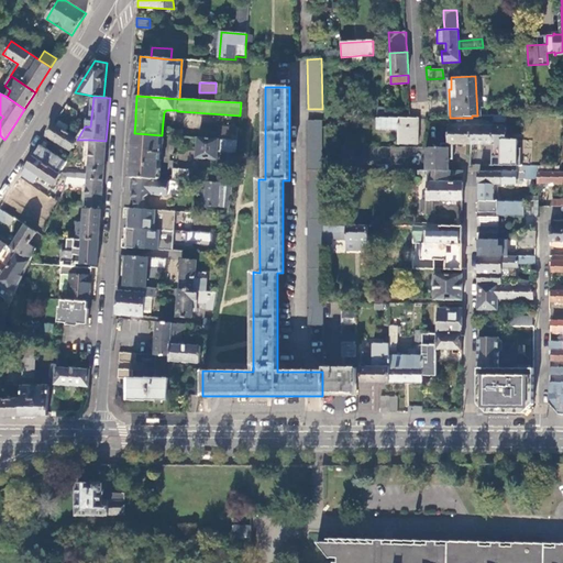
[(494,114),(477,116),(472,116),(472,118),(471,143),(505,144),(505,132),(505,128),(505,127),(493,127),(493,122),(494,116),(494,114)]
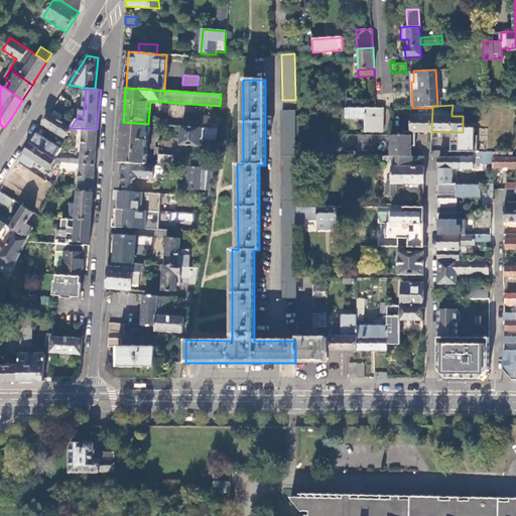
[(346,108),(346,121),(366,121),(366,131),(383,131),(383,109),(379,109),(346,108)]
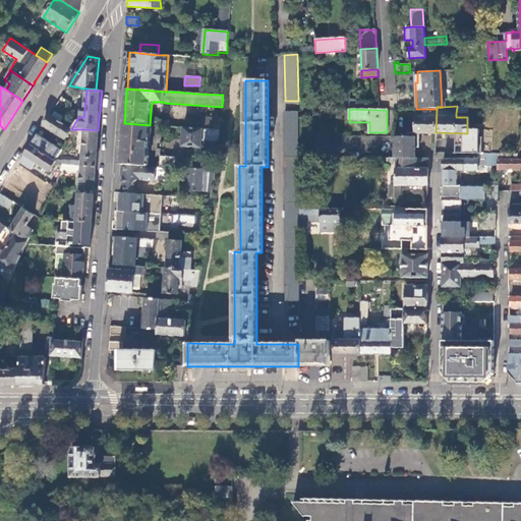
[(436,132),(437,109),(427,109),(426,111),(426,112),(415,112),(414,134),(414,137),(419,137),(419,132),(436,132)]
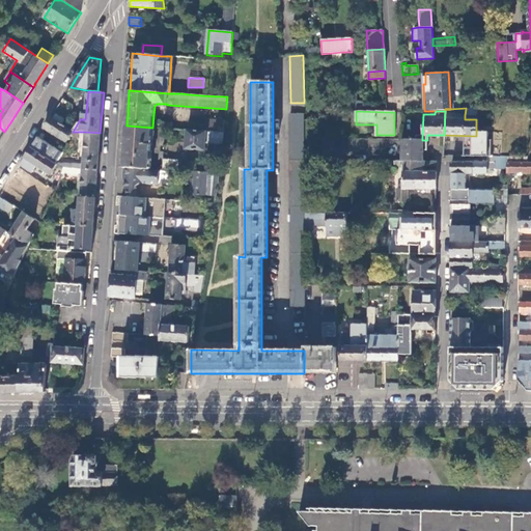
[(53,120),(50,118),(49,121),(44,129),(65,143),(72,133),(53,120)]
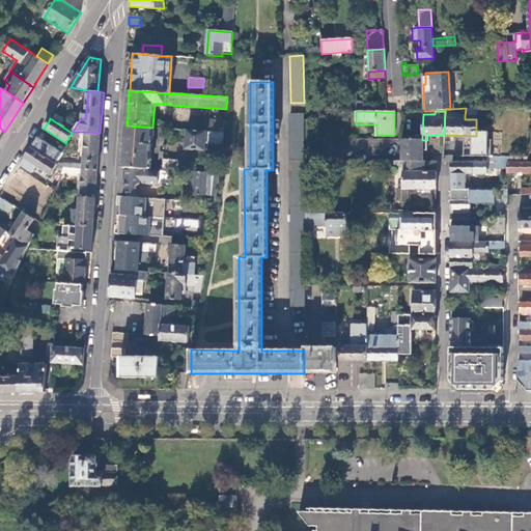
[(223,133),(225,120),(205,119),(204,123),(190,122),(190,130),(223,133)]
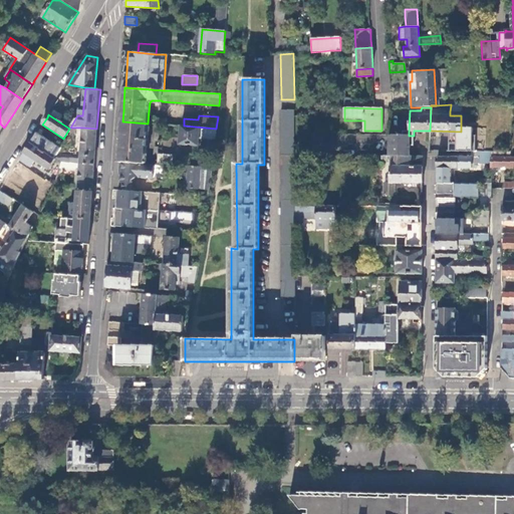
[(148,123),(122,121),(121,132),(121,139),(119,162),(145,164),(148,123)]
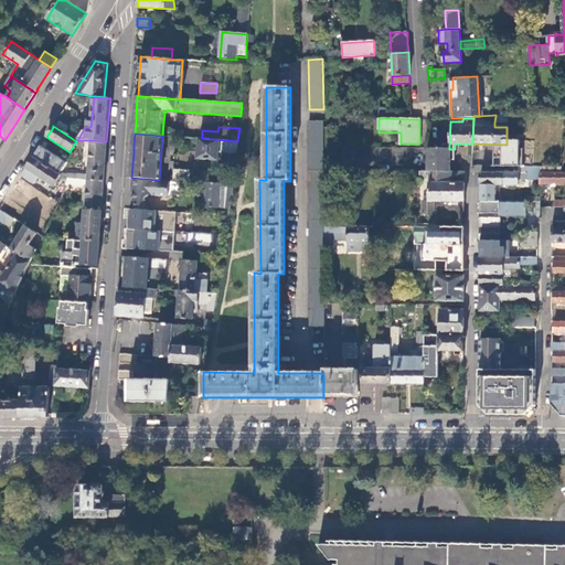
[(236,155),(237,141),(202,138),(199,138),(198,158),(217,160),(219,152),(236,155)]
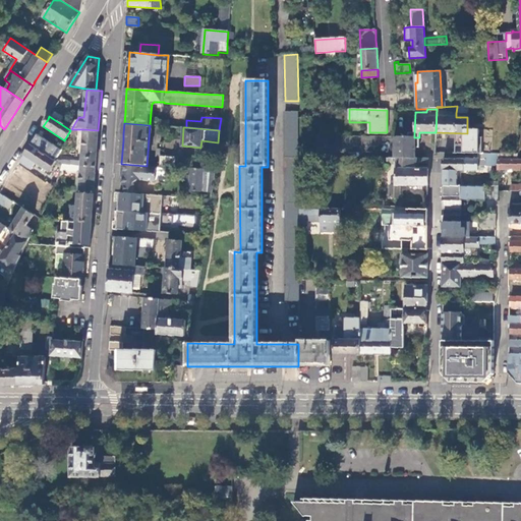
[(97,142),(98,130),(83,129),(81,166),(96,167),(97,142)]
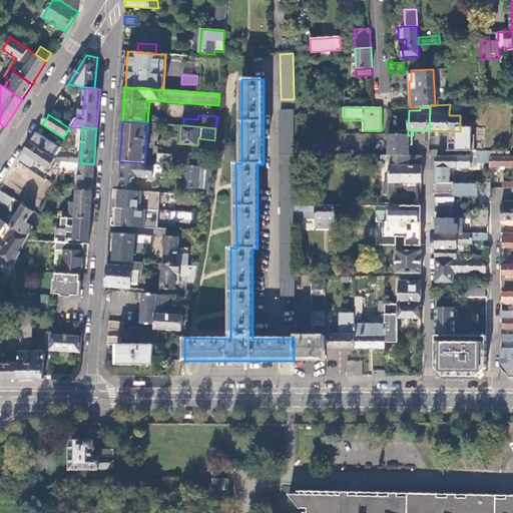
[(389,141),(389,147),(397,148),(397,145),(410,145),(413,145),(413,141),(413,135),(408,135),(408,132),(403,132),(403,135),(397,135),(389,135),(389,141)]
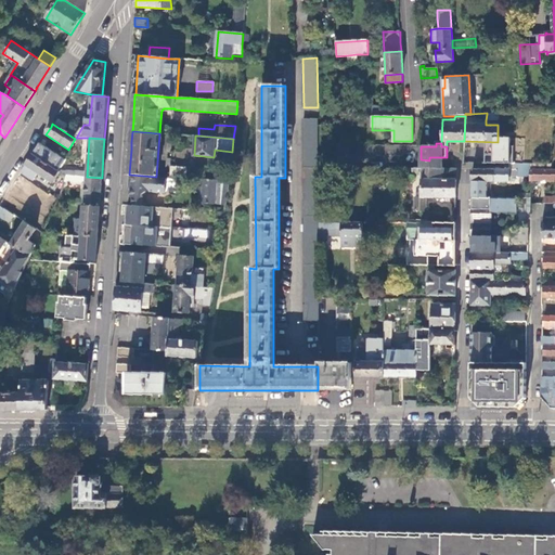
[(60,168),(56,166),(61,158),(39,144),(37,147),(34,153),(31,155),(57,171),(60,168)]
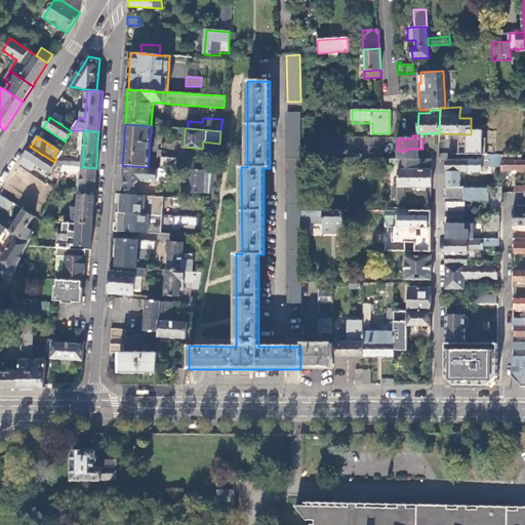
[(488,139),(468,139),(468,148),(469,148),(476,148),(476,154),(482,154),(488,154),(488,139)]
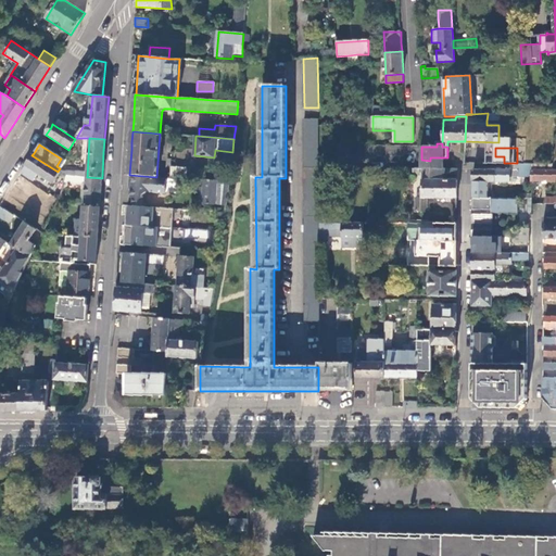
[(52,185),(59,173),(58,172),(32,155),(23,169),(20,175),(32,182),(37,175),(52,185)]
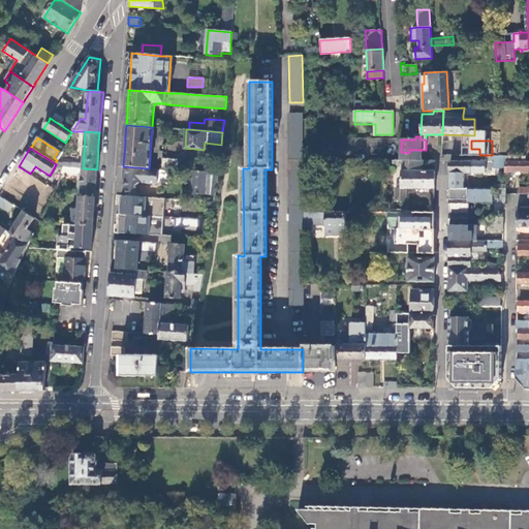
[(401,152),(401,160),(403,160),(423,160),(423,150),(409,150),(409,153),(401,152)]
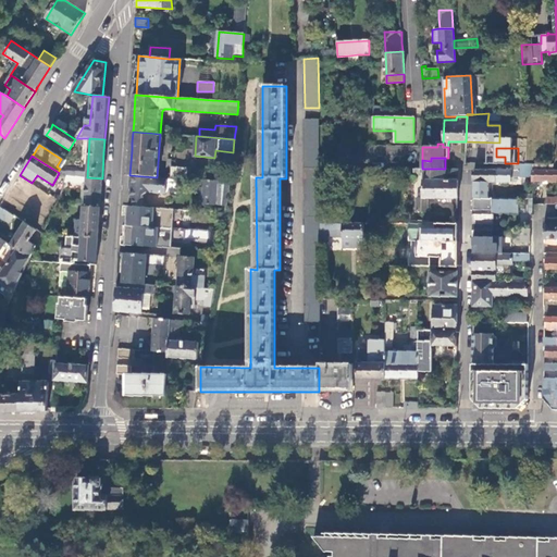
[(445,169),(424,169),(423,197),(418,197),(418,210),(428,210),(428,203),(428,198),(431,198),(458,198),(458,182),(458,169),(445,169)]
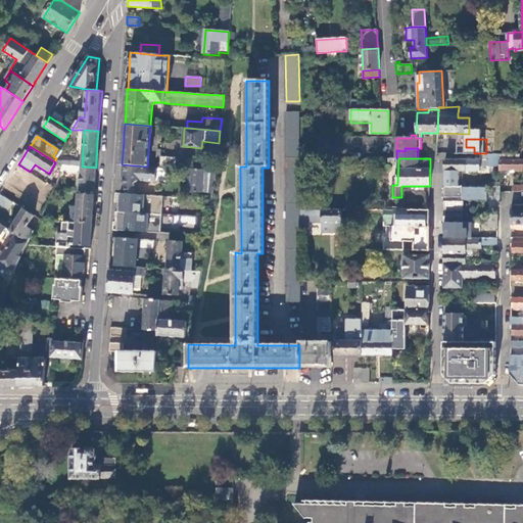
[(176,160),(160,159),(159,168),(175,169),(176,160)]
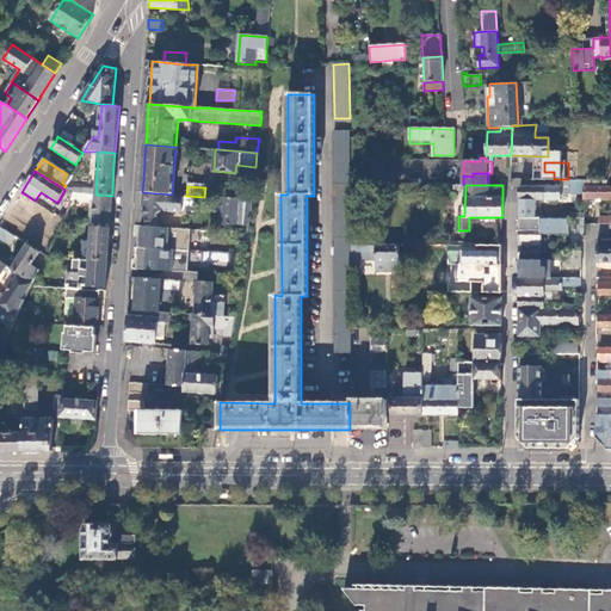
[(520,186),(520,208),(537,208),(537,199),(543,199),(549,199),(560,199),(561,193),(569,193),(569,186),(561,186),(520,186)]
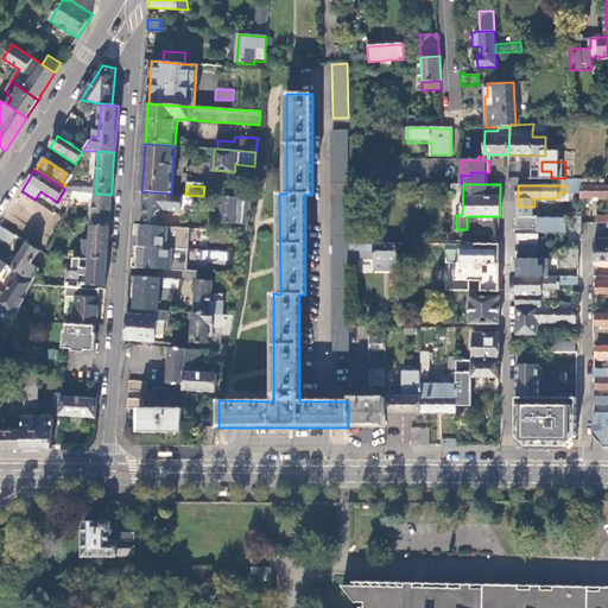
[(607,185),(605,185),(581,185),(581,192),(581,203),(584,203),(586,198),(607,197),(607,185)]
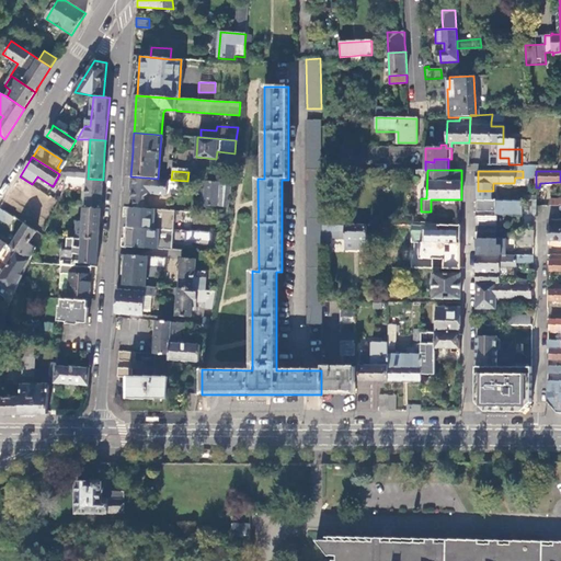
[(145,208),(146,195),(148,195),(168,196),(169,179),(158,179),(130,176),(130,190),(133,190),(132,198),(135,199),(134,208),(145,208)]
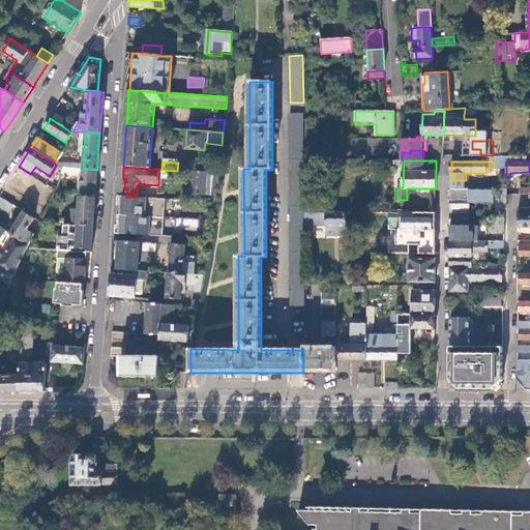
[(0,198),(10,205),(12,206),(17,209),(36,179),(19,168),(0,196),(0,198)]
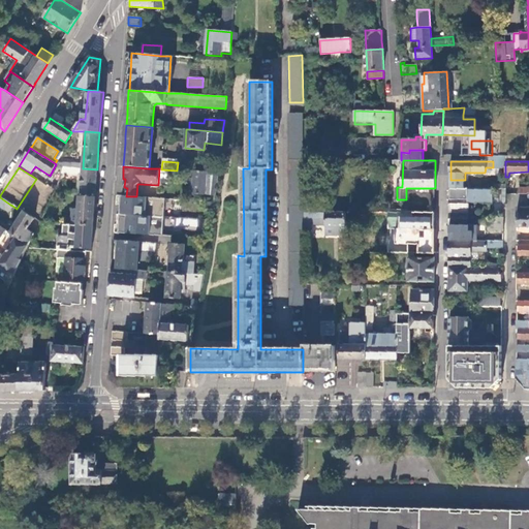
[(80,191),(95,193),(96,183),(97,169),(83,168),(71,167),(70,174),(81,175),(80,191)]
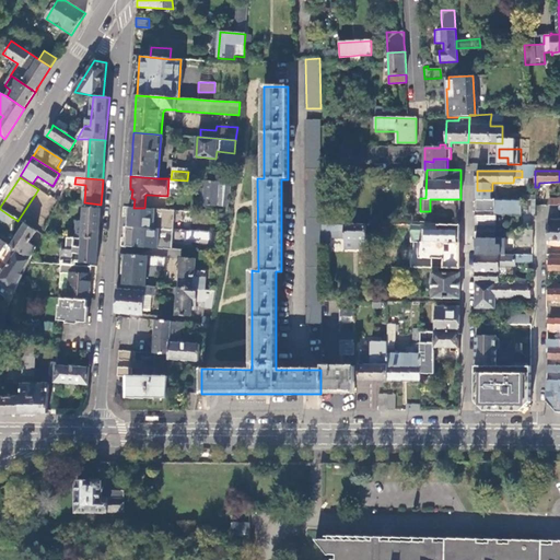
[(219,213),(228,214),(231,183),(206,182),(203,206),(221,206),(221,210),(219,210),(219,213)]
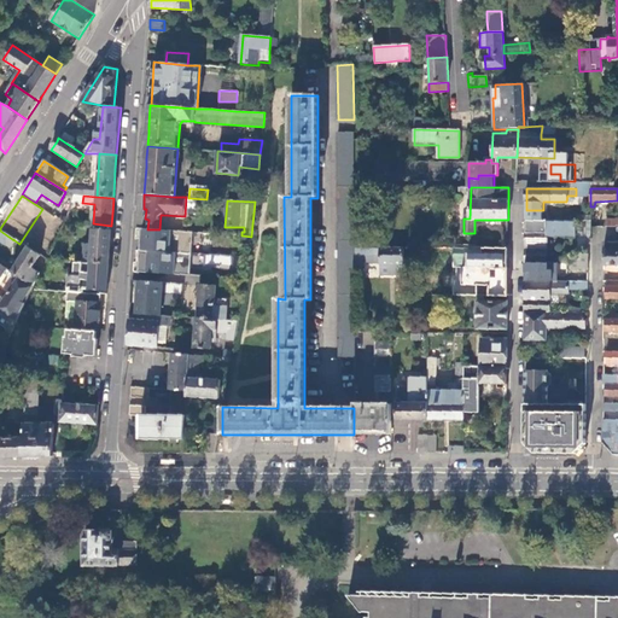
[(576,220),(526,220),(526,245),(525,262),(546,263),(547,234),(576,234),(576,220)]
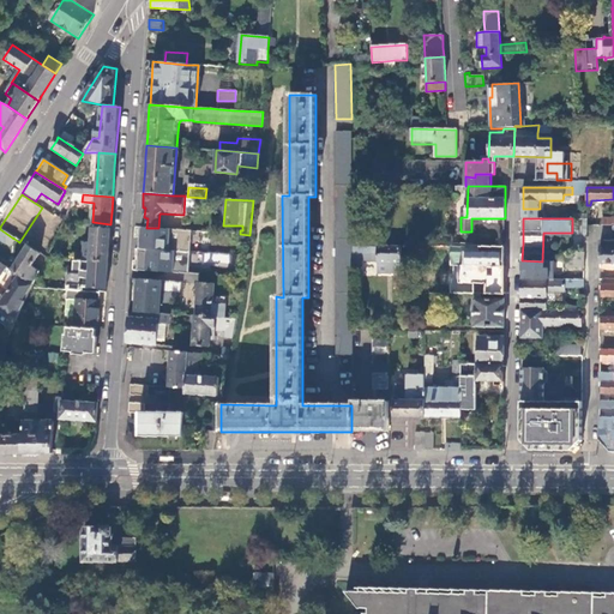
[(138,270),(188,274),(191,230),(158,228),(146,228),(140,227),(140,241),(138,262),(138,270)]
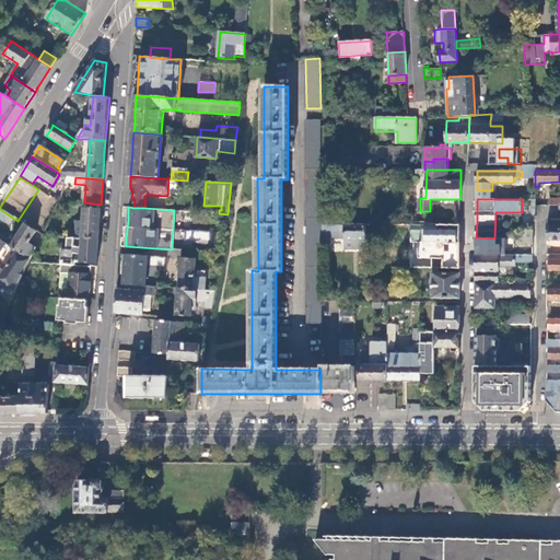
[(82,238),(98,240),(98,234),(101,209),(84,208),(83,225),(81,225),(81,228),(83,229),(82,238)]
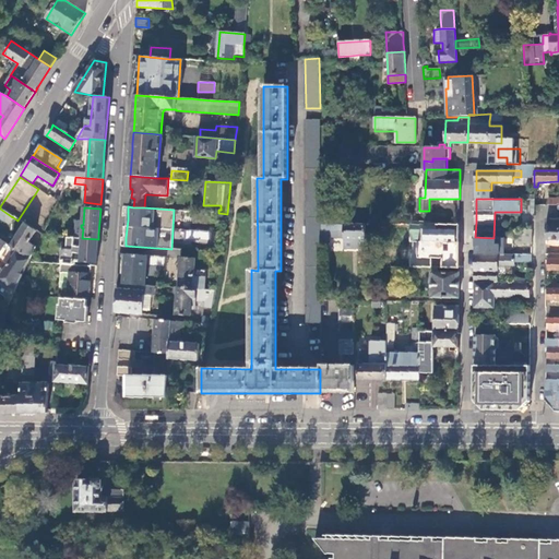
[(11,216),(0,209),(0,219),(8,225),(13,217),(11,216)]
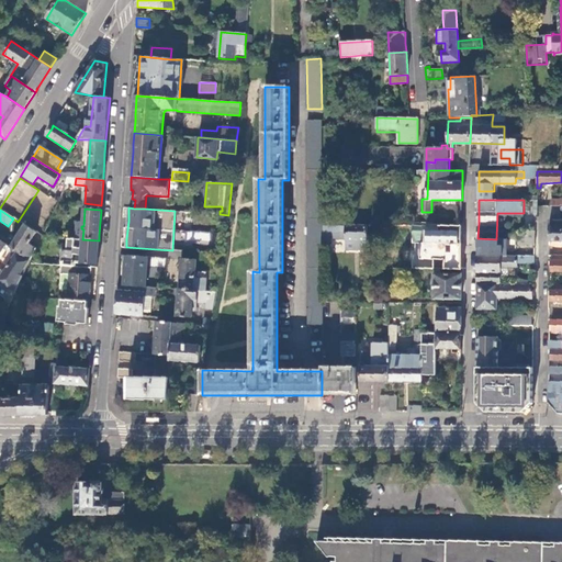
[(58,218),(53,215),(48,223),(55,226),(58,218)]
